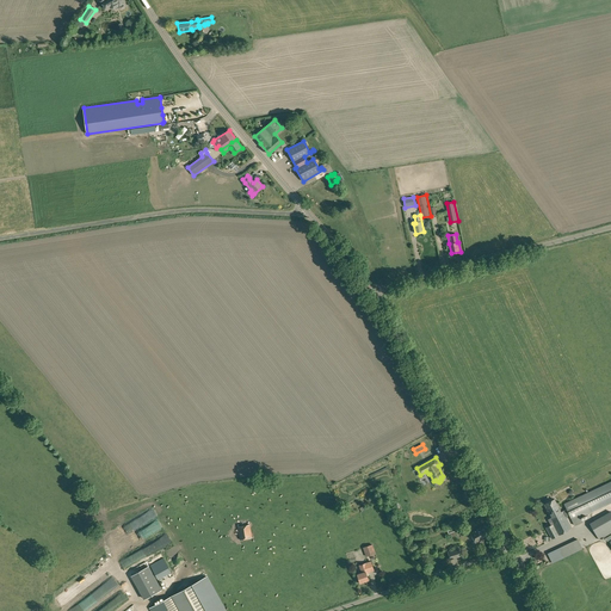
[(590,513),(610,503),(610,481),(581,497),(565,504),(567,508),(561,512),(554,499),(544,505),(551,518),(548,519),(550,523),(551,523),(553,524),(545,528),(551,538),(572,529),(566,517),(569,516),(572,520),(574,526),(582,522),(581,518),(590,513)]
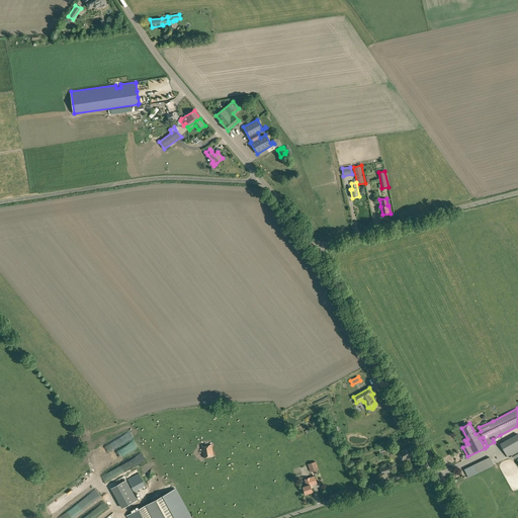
[(517,451),(517,434),(517,433),(500,443),(508,457),(517,451)]
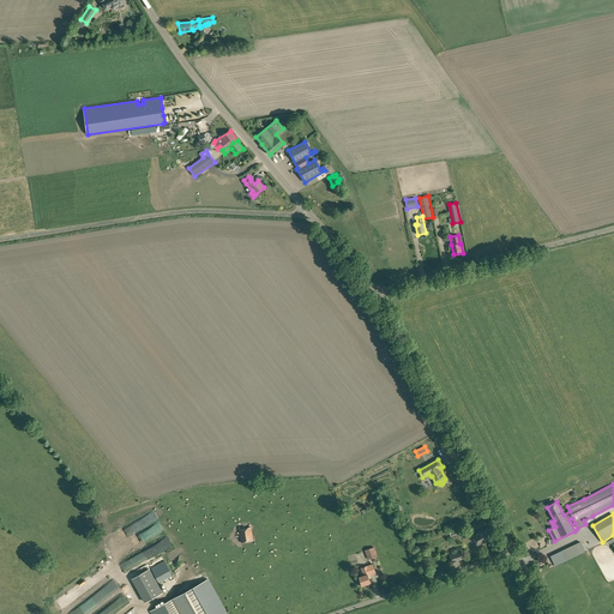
[(241,542),(253,541),(251,527),(239,529),(241,542)]
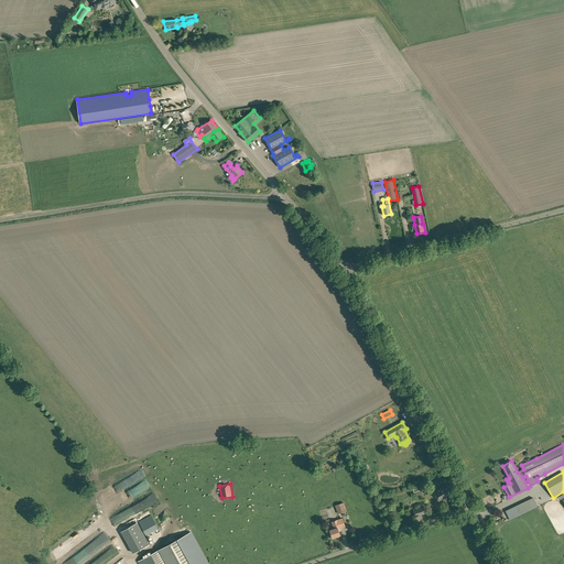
[(414,492),(419,491),(426,488),(424,484),(416,487),(413,489),(414,492)]
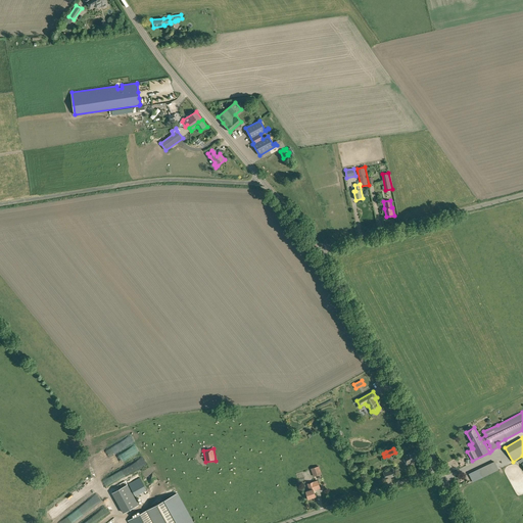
[(414,462),(420,459),(415,449),(409,453),(409,454),(403,457),(408,465),(406,466),(408,470),(416,465),(414,462)]
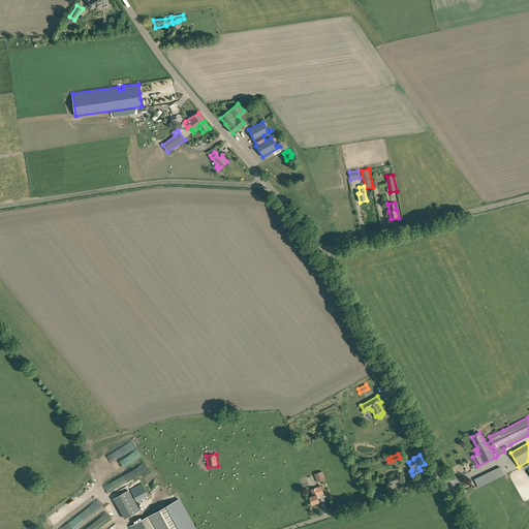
[(478,488),(488,484),(504,475),(500,466),(474,479),(478,488)]
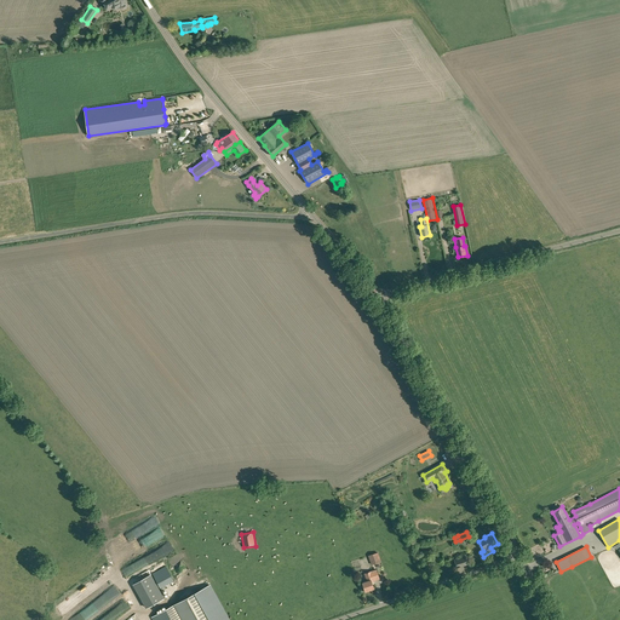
[(372,566),(382,562),(378,552),(368,556),(372,566)]
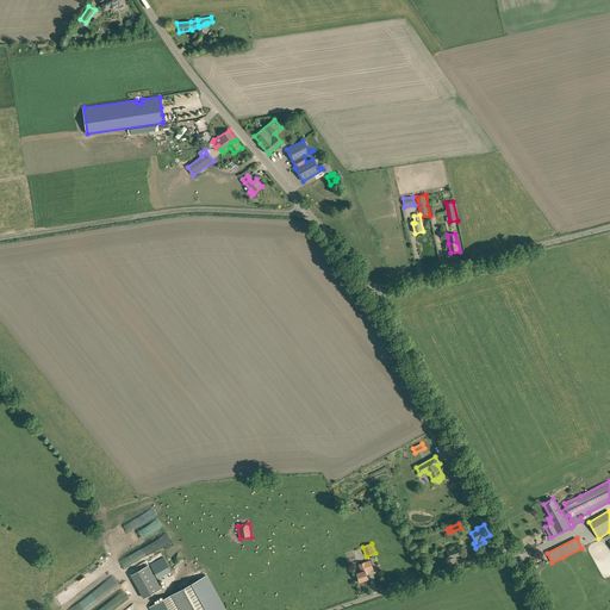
[(449,559),(461,555),(459,547),(447,551),(449,559)]
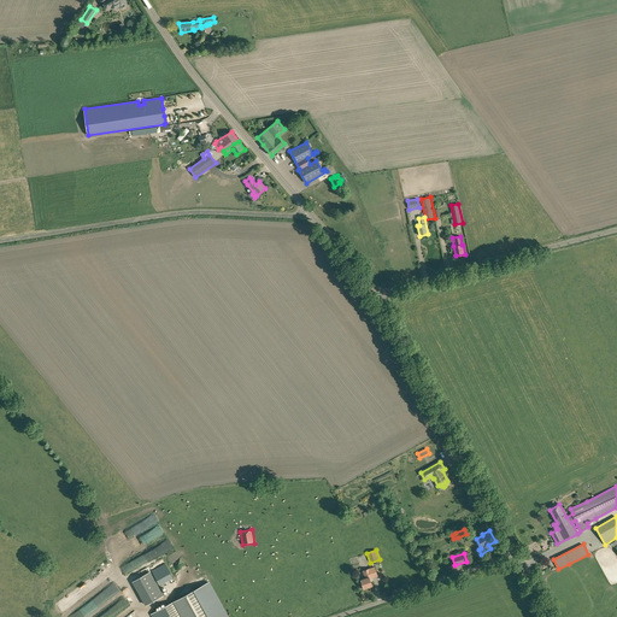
[(175,563),(177,562),(175,556),(164,562),(169,571),(177,568),(175,563)]
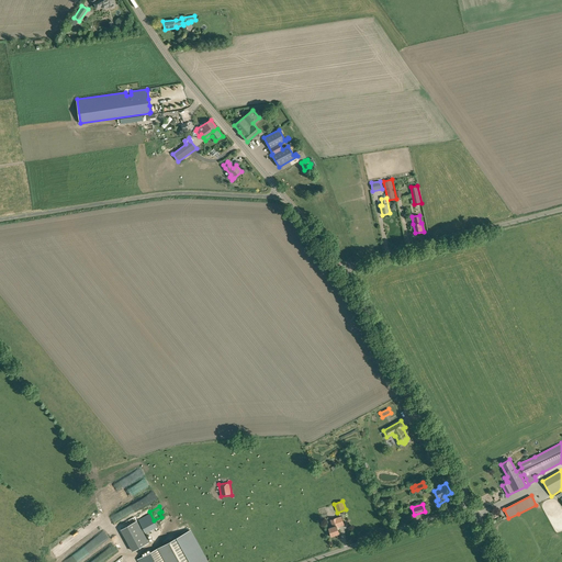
[(91,525),(94,529),(103,525),(99,516),(92,519),(93,524),(91,525)]
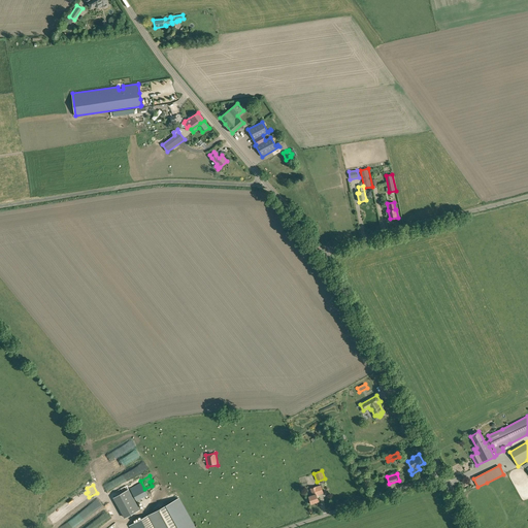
[(311,503),(319,501),(317,495),(324,493),(321,485),(310,489),(312,495),(308,496),(309,498),(306,499),(308,504),(311,503)]
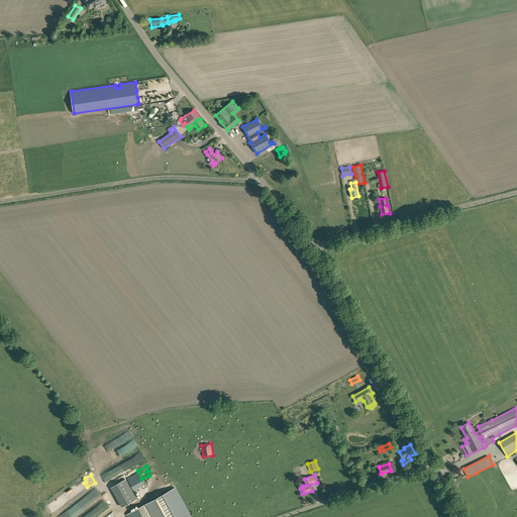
[(125,479),(111,487),(122,507),(136,499),(125,479)]
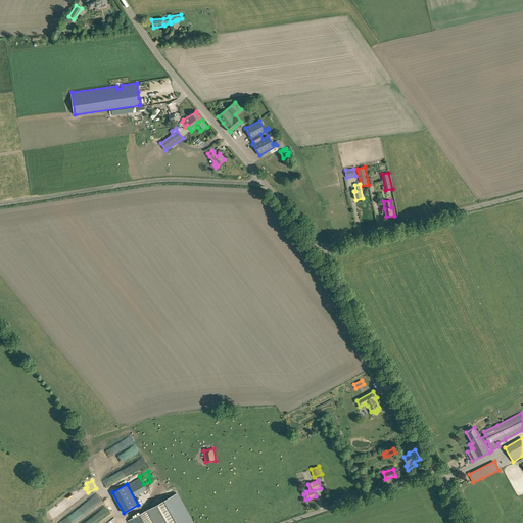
[(165,500),(147,510),(128,521),(129,522),(194,522),(178,492),(165,500)]
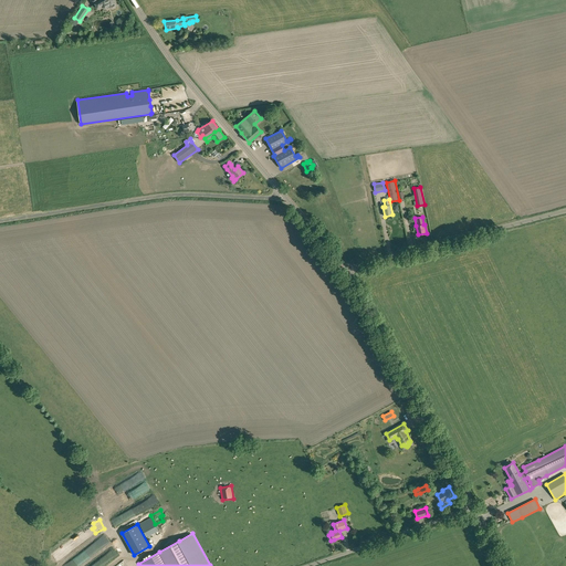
[(121,544),(112,534),(108,538),(117,547),(121,544)]
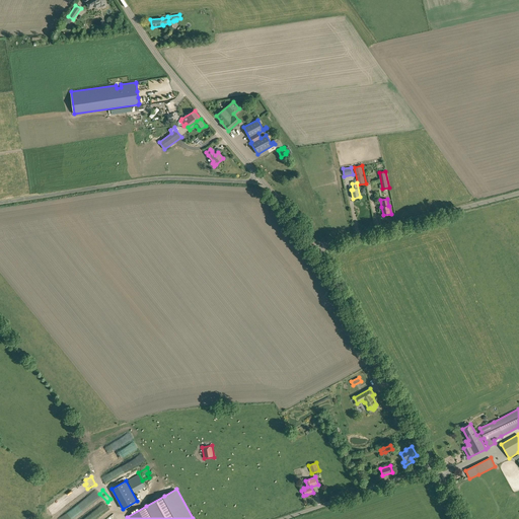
[(71,518),(95,504),(91,498),(67,513),(71,518)]
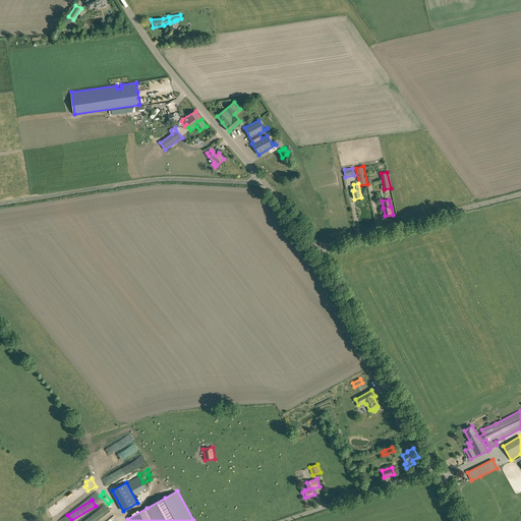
[(108,509),(106,505),(104,507),(103,505),(97,508),(100,514),(108,509)]
